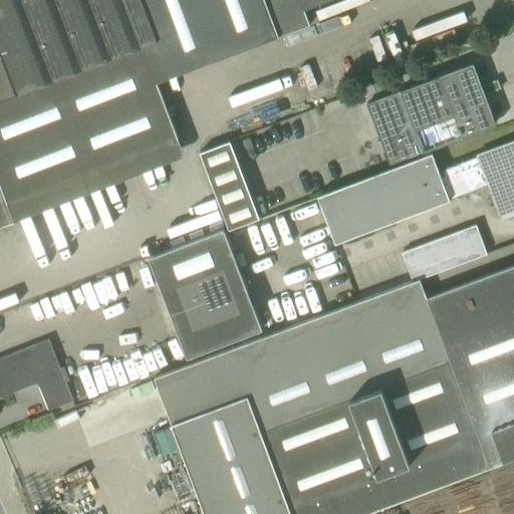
[(0,0),(0,76),(131,28),(119,0),(0,0)]
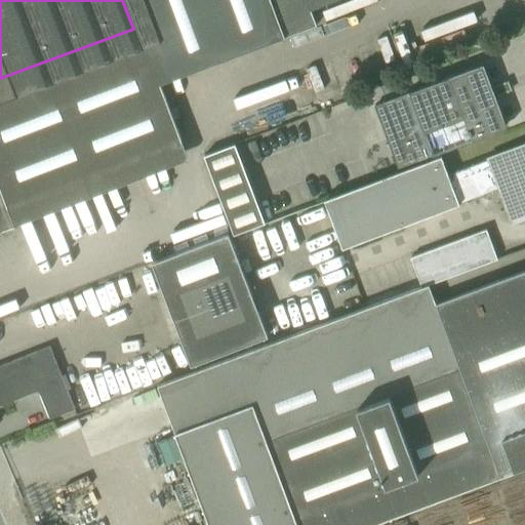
[(146,0),(161,41),(0,101),(0,230),(15,225),(8,206),(182,139),(160,84),(316,26),(311,10),(336,0),(146,0)]
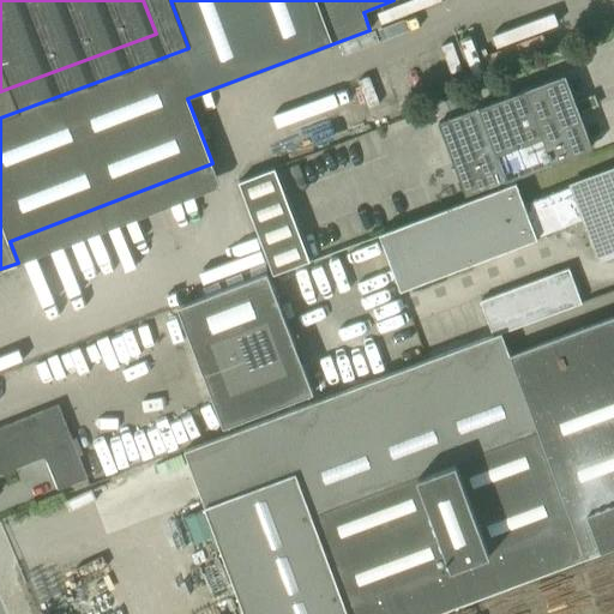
[(453,168),(450,169),(451,172),(455,170),(458,179),(455,181),(455,182),(458,181),(464,196),(588,150),(575,115),(583,112),(578,101),(571,103),(560,77),(505,98),(437,124),(453,168)]
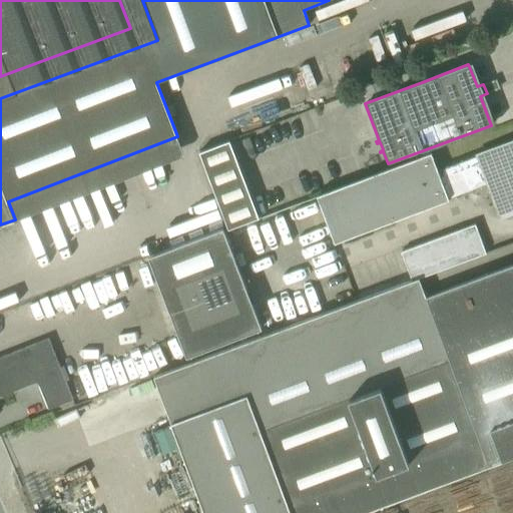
[(512,210),(512,140),(437,169),(431,153),(316,196),(334,242),(448,200),(492,182),(504,214),(512,210)]
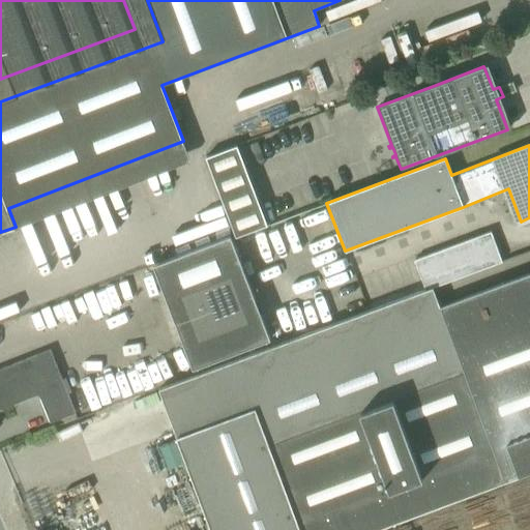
[(219,196),(235,236),(266,225),(252,184),(219,196)]
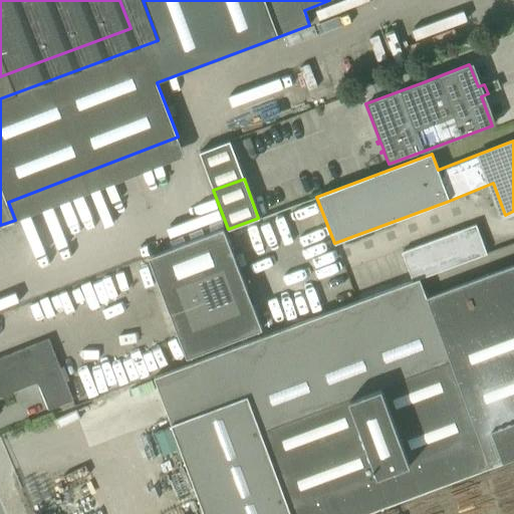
[(33,213),(21,217),(33,256),(45,253),(33,213)]
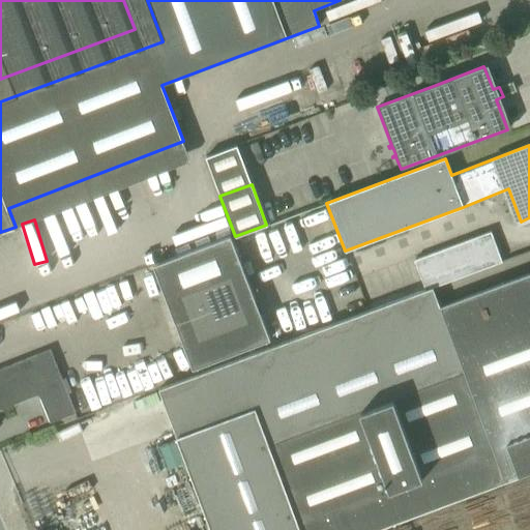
[(413,261),(424,290),(433,287),(433,288),(501,262),(491,232),(413,261)]
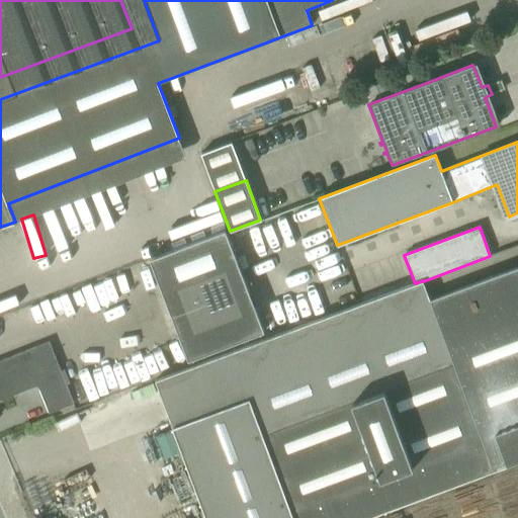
[(149,259),(188,361),(264,332),(225,231),(149,259)]
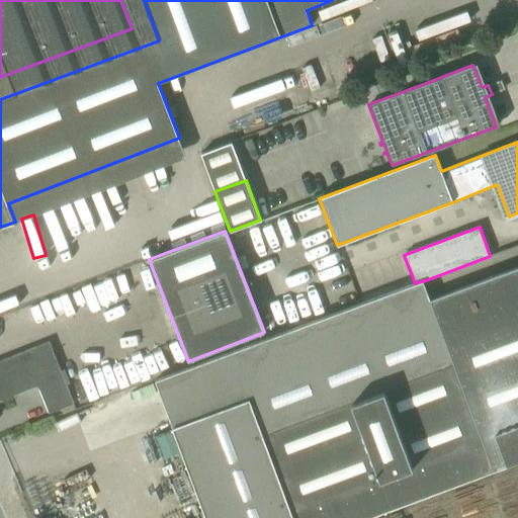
[(517,266),(429,299),(423,281),(423,280),(415,283),(155,380),(205,517),(363,517),(517,460),(517,266)]
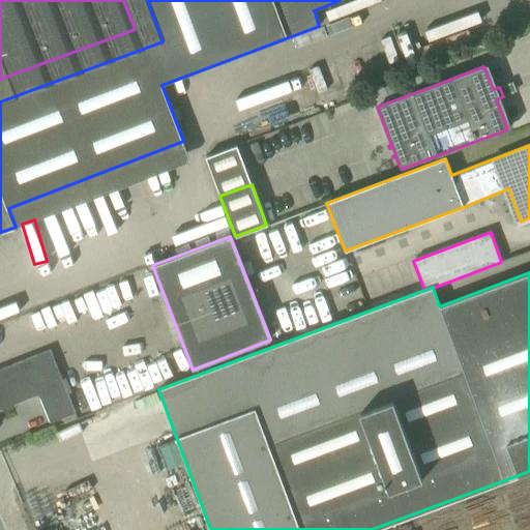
[(0,404),(2,408),(38,393),(50,422),(76,412),(50,350),(0,370),(0,404)]
